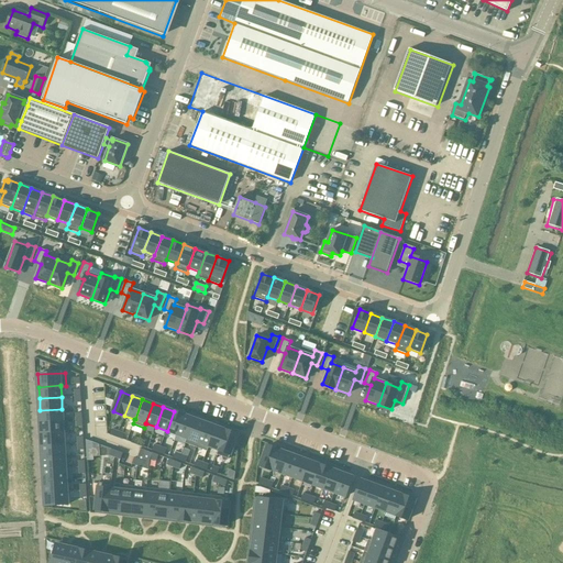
[(62,409),(40,410),(41,422),(63,421),(63,420),(62,409)]
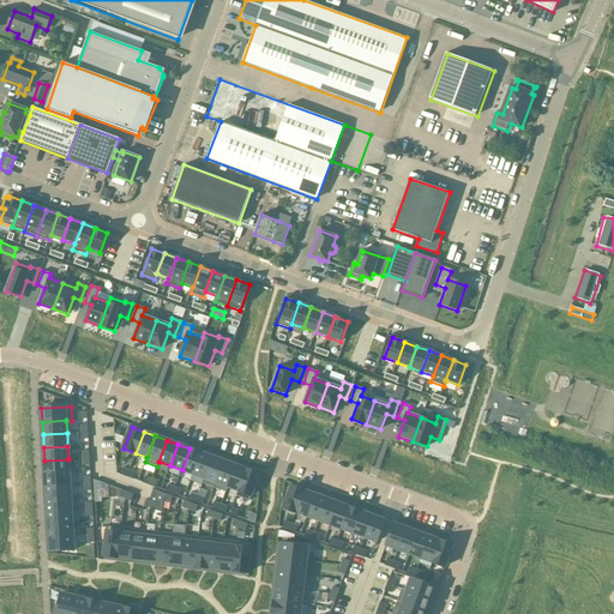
[(190,449),(182,470),(193,474),(202,453),(202,452),(190,449)]
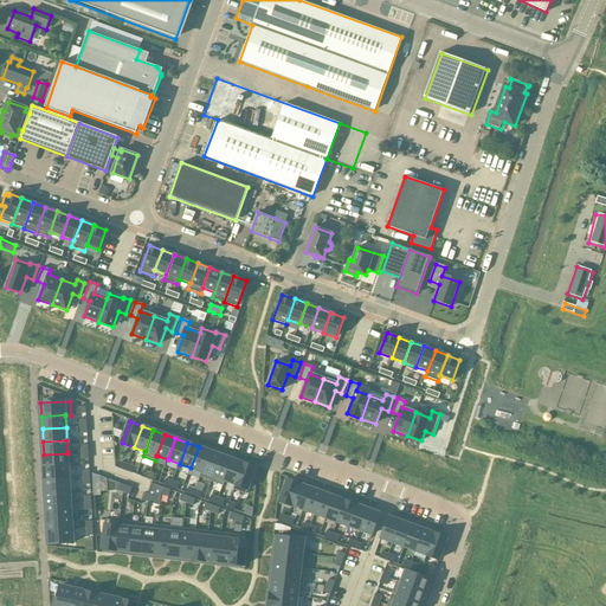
[(199,447),(191,468),(201,472),(202,472),(210,451),(199,447)]
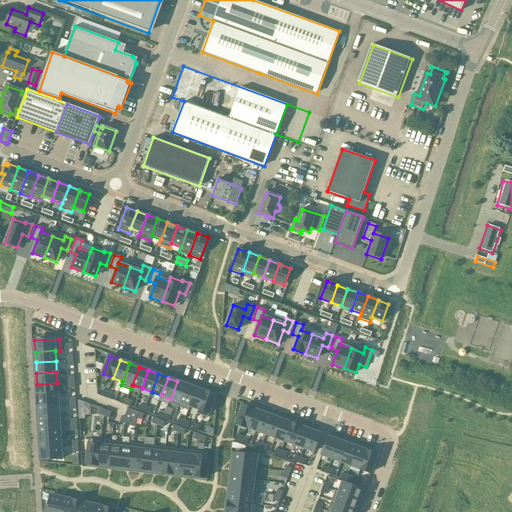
[(170,399),(168,403),(178,407),(187,385),(177,381),(171,399),(170,399)]
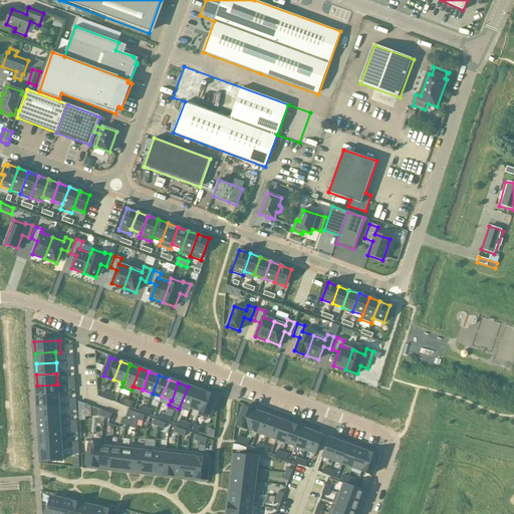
[(57,384),(37,386),(38,397),(58,395),(58,396),(63,396),(62,383),(57,383),(57,384)]
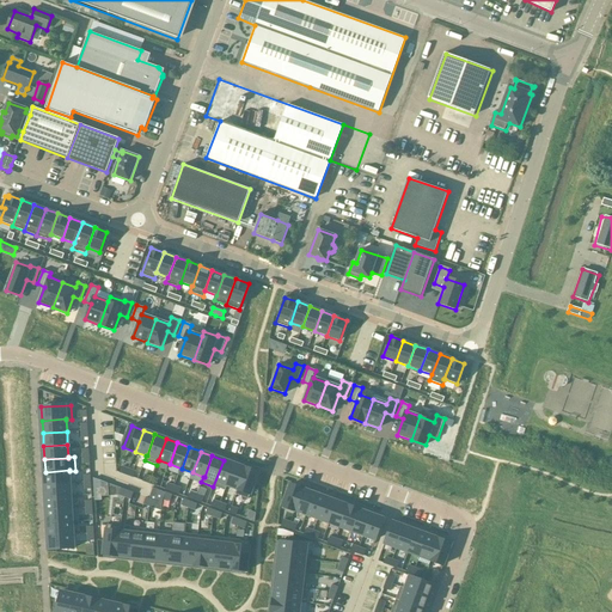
[(224,460),(213,487),(226,490),(227,485),(234,464),(224,460)]
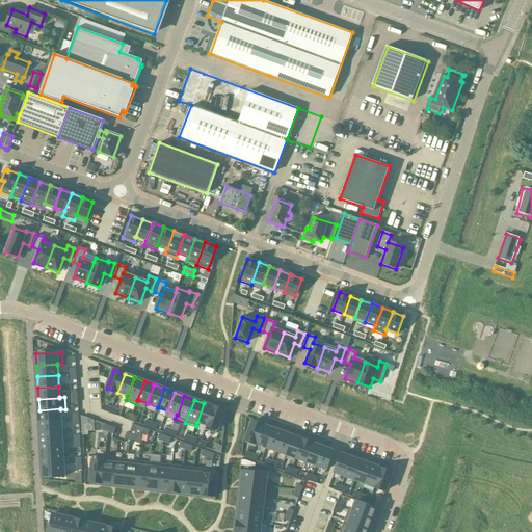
[(204,403),(197,422),(207,425),(214,407),(204,403)]
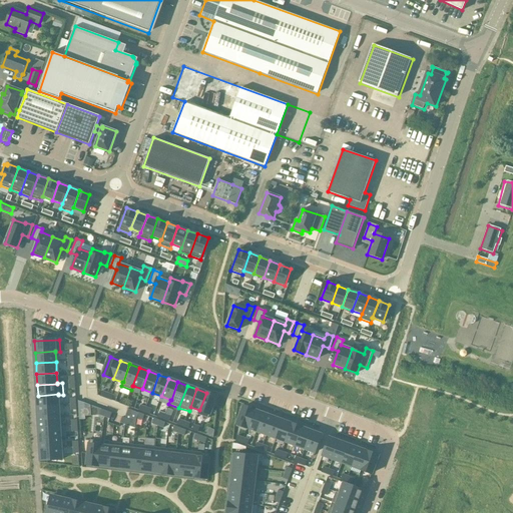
[(199,410),(197,415),(208,419),(216,396),(206,392),(206,393),(199,410)]
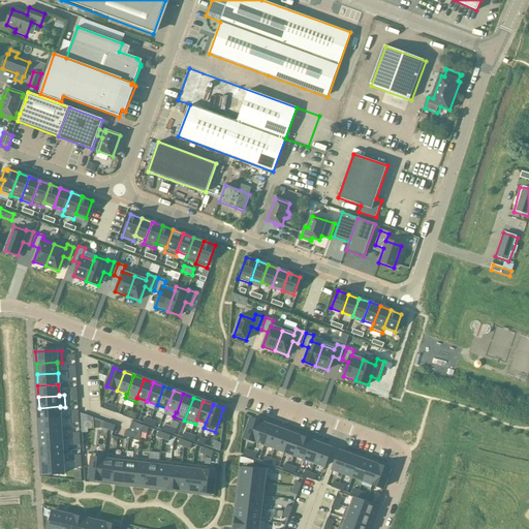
[(60,406),(39,408),(39,418),(60,417),(60,407),(60,406)]
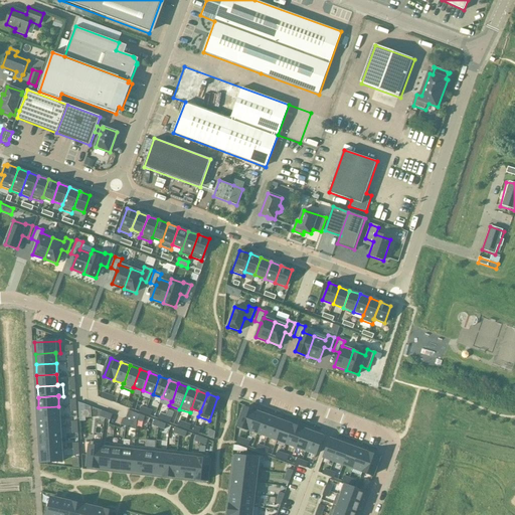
[(92,406),(90,406),(83,407),(84,404),(78,402),(79,421),(86,421),(86,417),(92,417),(92,406)]
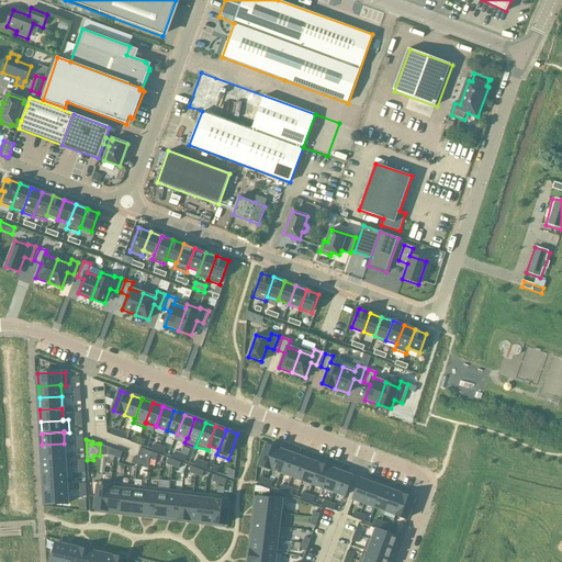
[(64,444),(42,445),(43,457),(65,456),(64,444)]
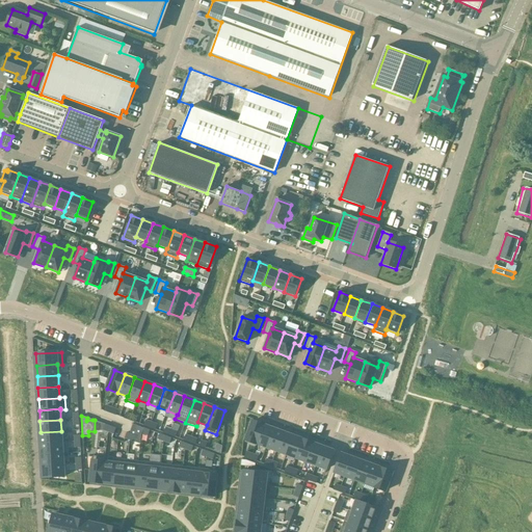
[(105,424),(95,420),(95,431),(103,430),(105,424)]
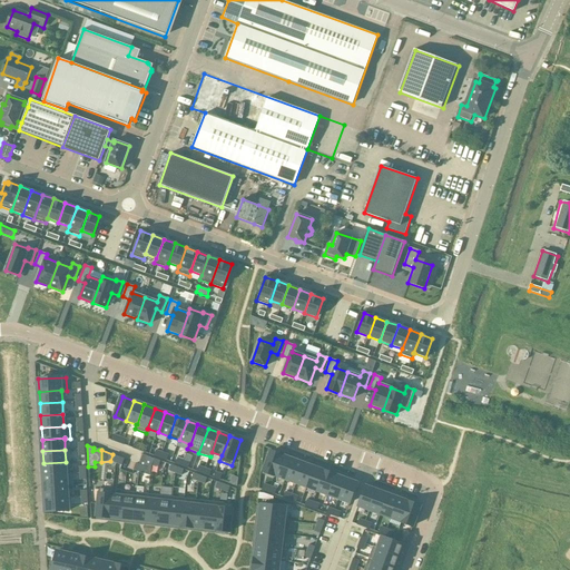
[(271,451),(263,473),(275,478),(275,475),(282,455),(271,451)]
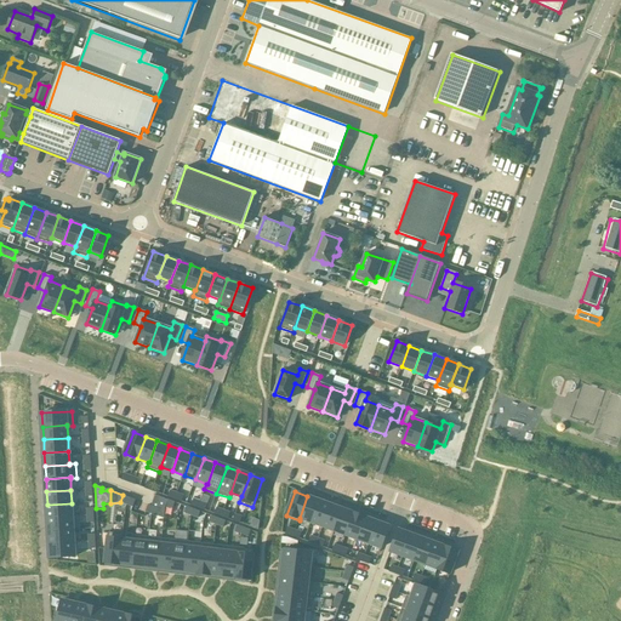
[(307,496),(300,518),(311,522),(319,501),(307,496)]
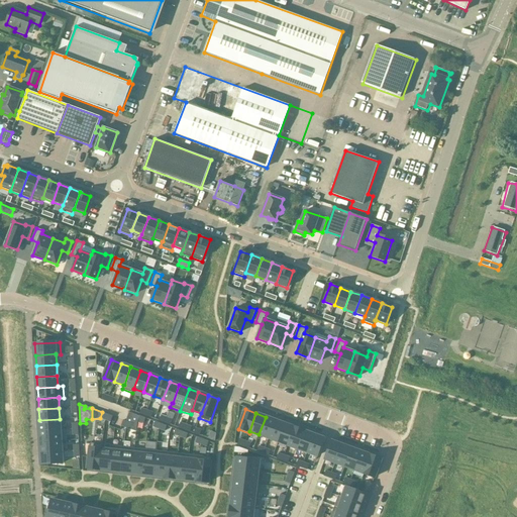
[(266,417),(259,434),(269,438),(276,420),(266,417)]
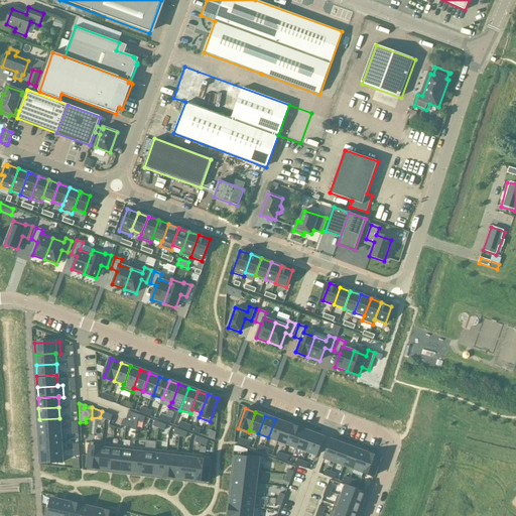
[(59,418),(39,419),(40,430),(60,429),(59,418)]
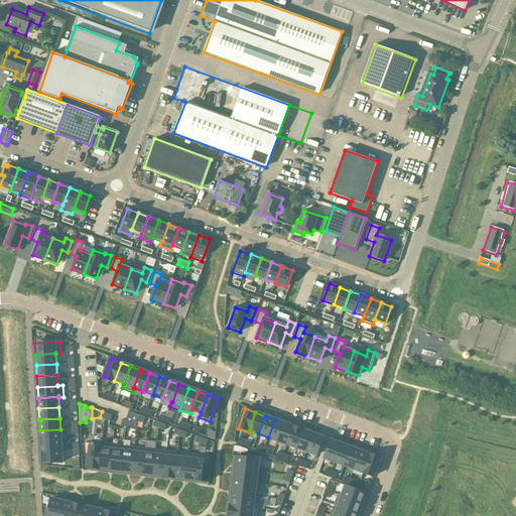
[(275,419),(268,437),(278,440),(284,423),(275,419)]
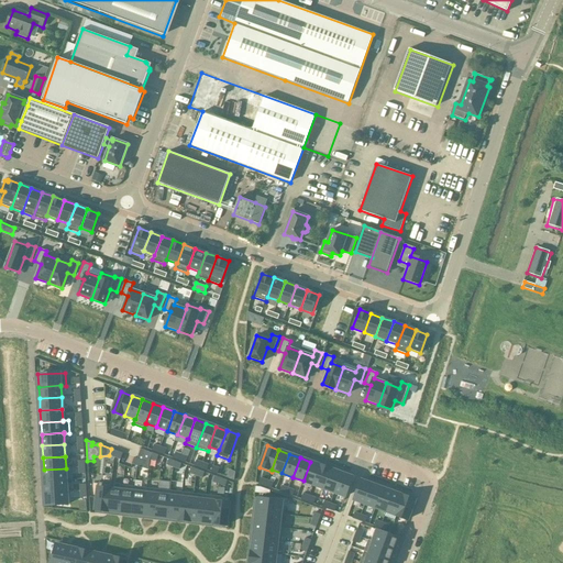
[(310,462),(304,481),(313,485),(321,465),(310,462)]
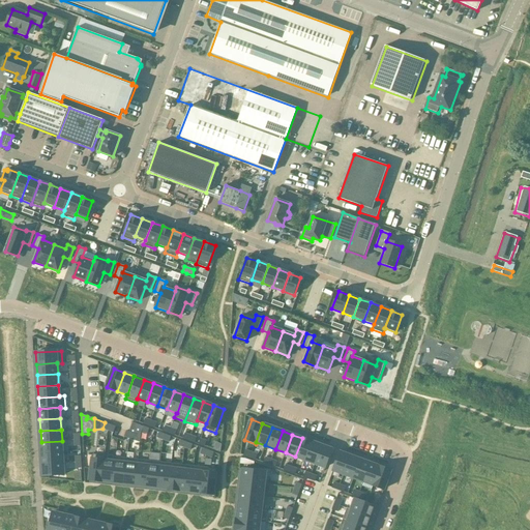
[(302,438),(295,457),(305,460),(312,441),(302,438)]
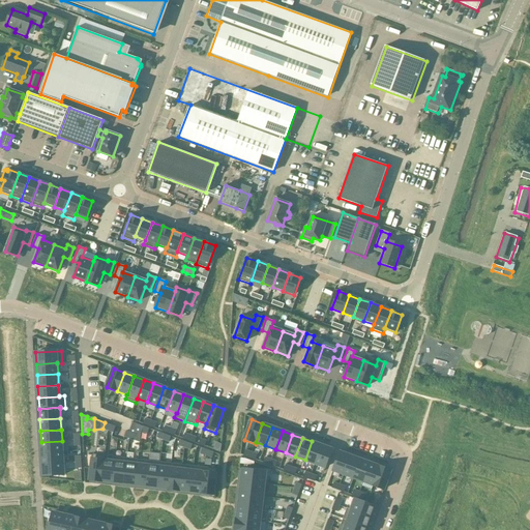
[(62,441),(41,442),(41,453),(62,452),(62,441)]
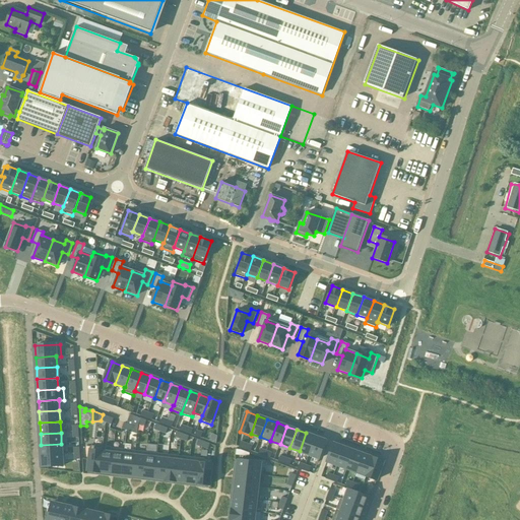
[(306,433),(300,451),(309,455),(316,437),(306,433)]
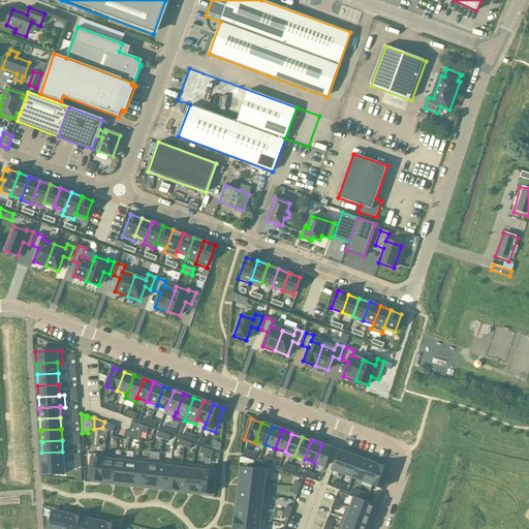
[(321,444),(314,463),(324,467),(332,448),(321,444)]
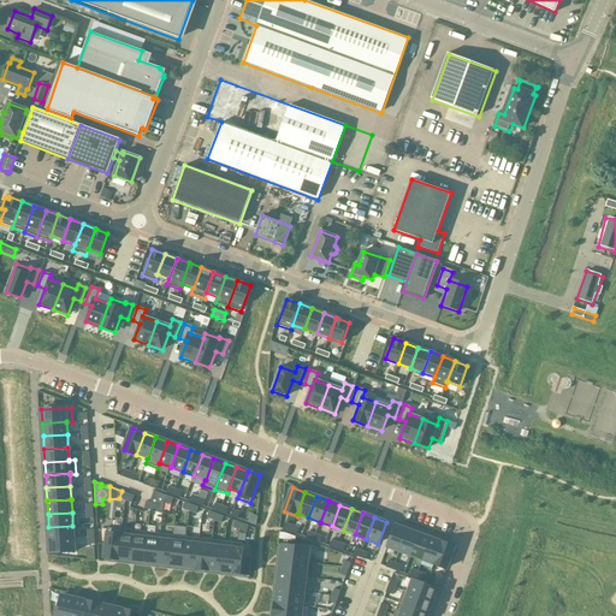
[(72,526),(48,527),(49,540),(73,539),(72,526)]
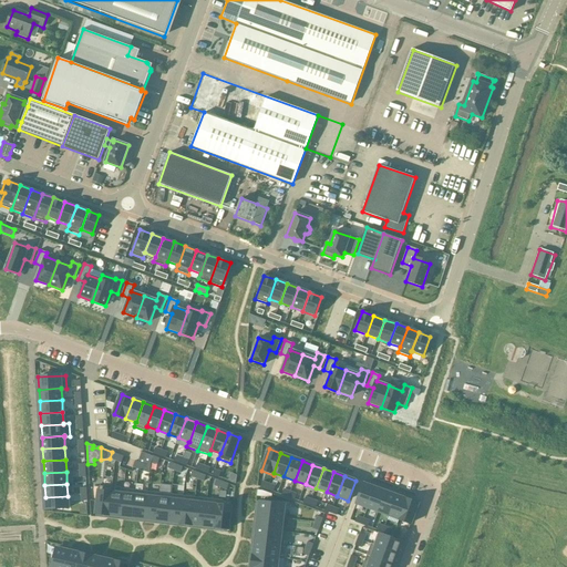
[(363,484),(357,503),(368,507),(375,487),(363,484)]
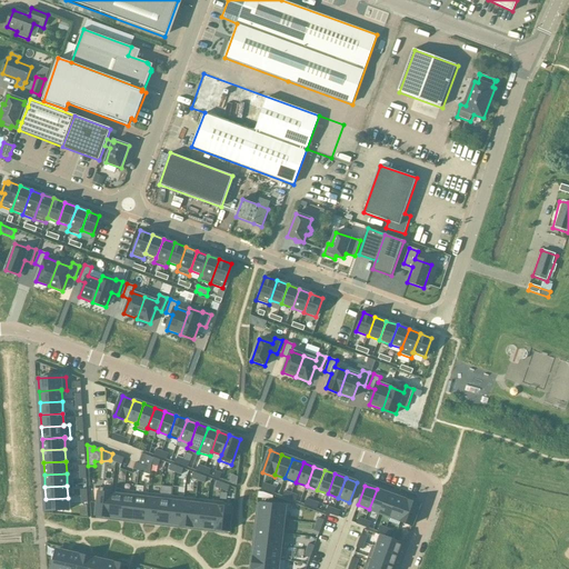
[(100,488),(97,516),(109,517),(111,495),(112,495),(113,489),(100,488)]
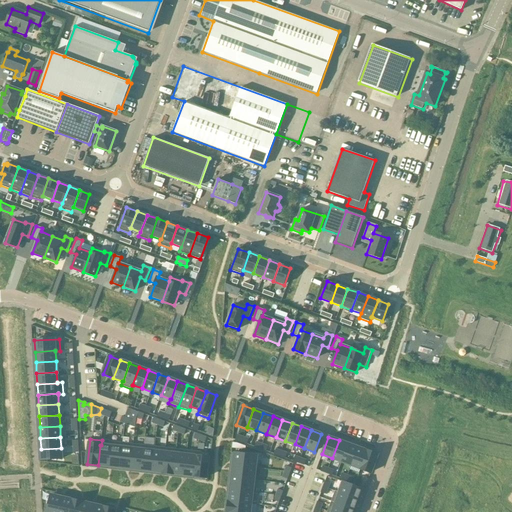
[(339,440),(332,458),(342,462),(348,444),(339,440)]
